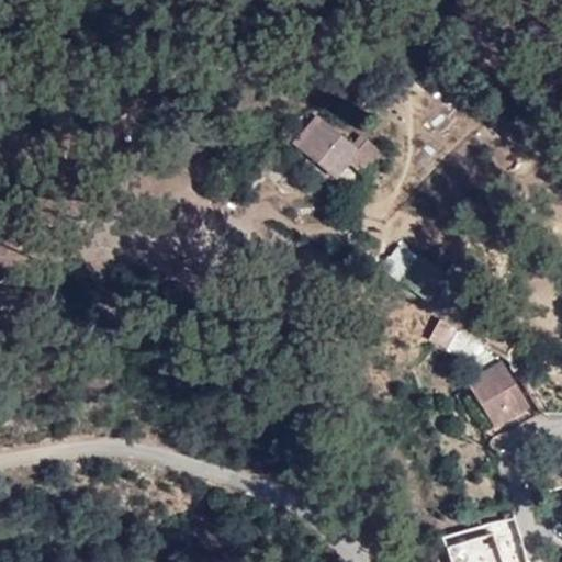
[(302,149),(336,179),(348,165),(363,177),(383,156),(361,137),(352,147),(316,117),(296,139),(305,147),(302,149)]
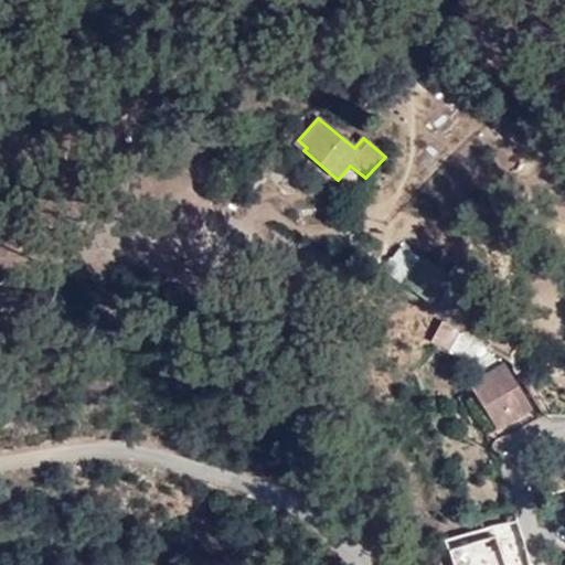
[(383,280),(427,297),(435,278),(419,273),(426,255),(397,244),(383,280)]
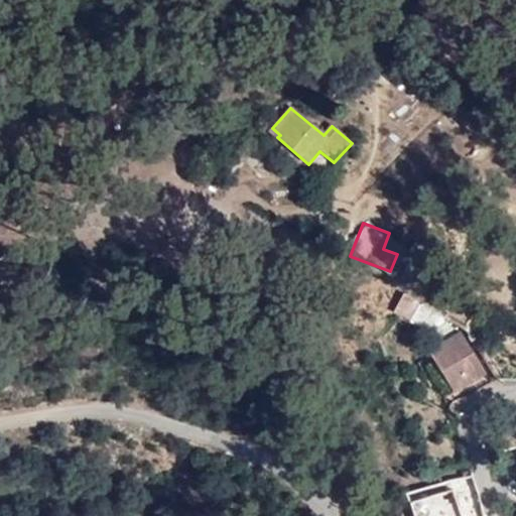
[(430,356),(454,394),(488,374),(463,332),(443,344),(445,347),(430,356)]
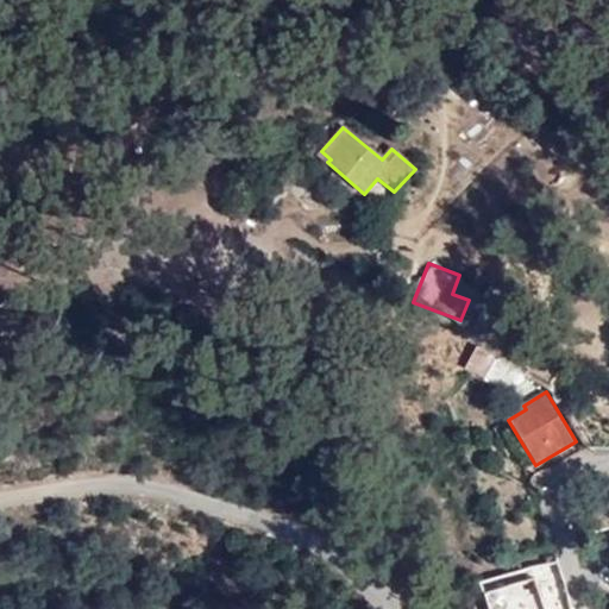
[(569,598),(557,562),(538,569),(550,604),(569,598)]
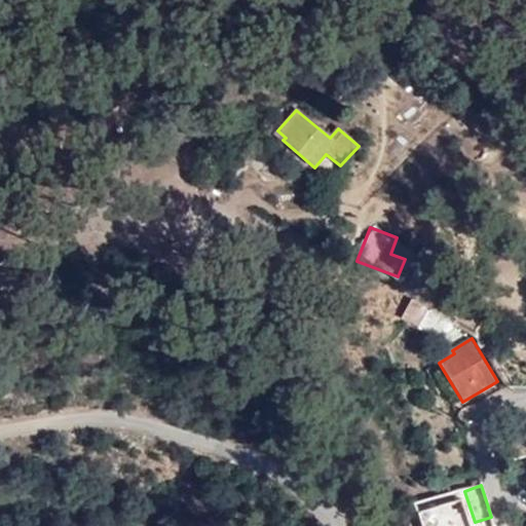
[(440,495),(415,503),(420,520),(446,512),(440,495)]
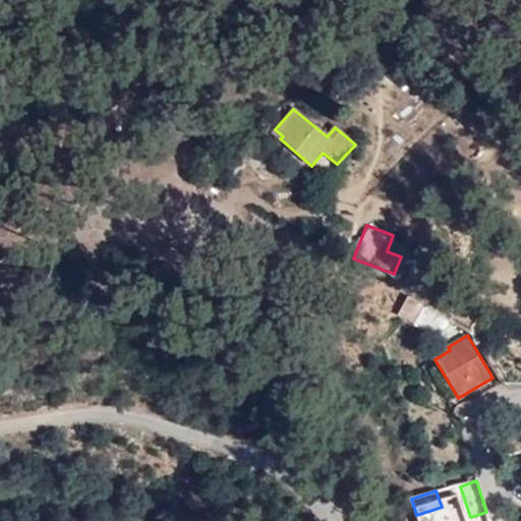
[(428,520),(458,520),(453,508),(428,519),(428,520)]
